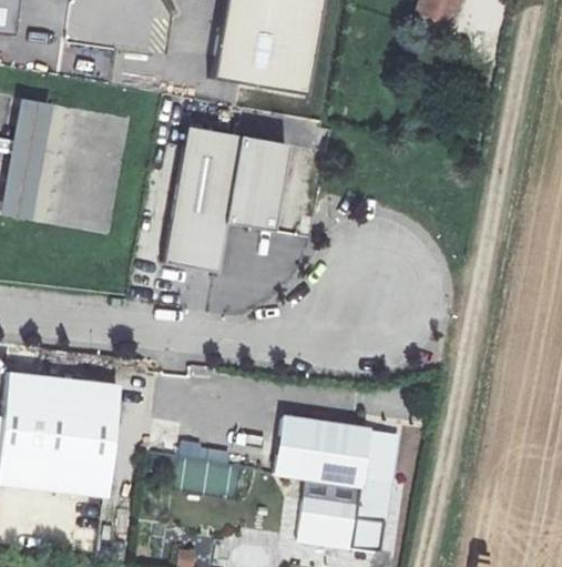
[(0,0),(0,31),(14,34),(19,0),(0,0)]
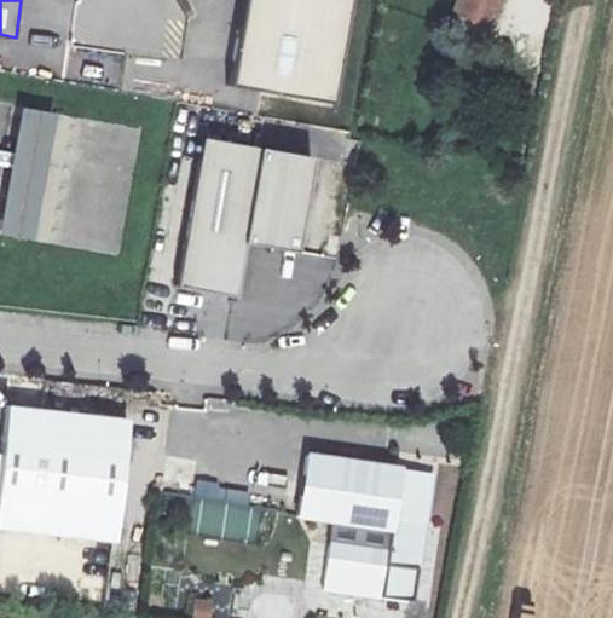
[(250,0),(236,84),(337,102),(354,0),(250,0)]
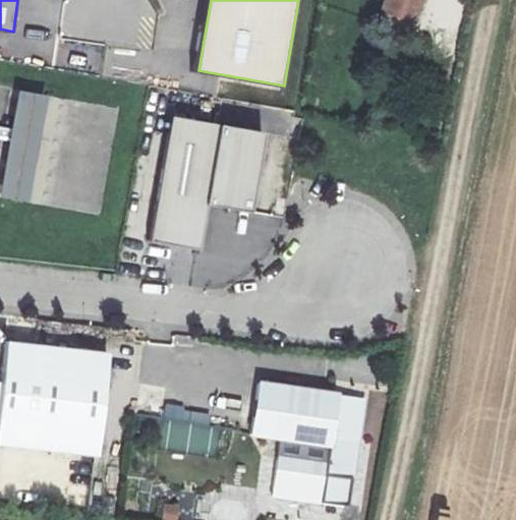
[(423,0),(388,0),(385,10),(417,20),(423,0)]
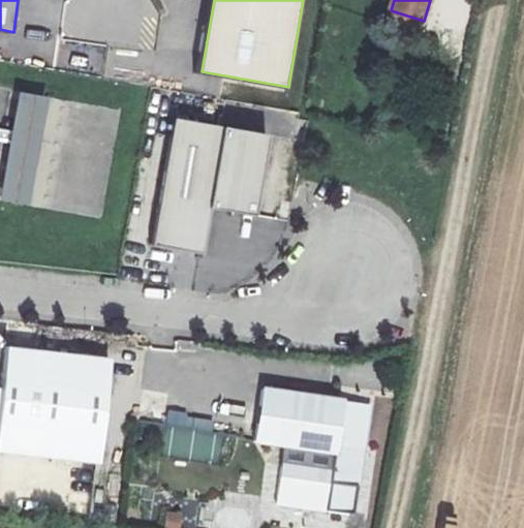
[(53,96),(24,91),(3,198),(33,204),(53,96)]
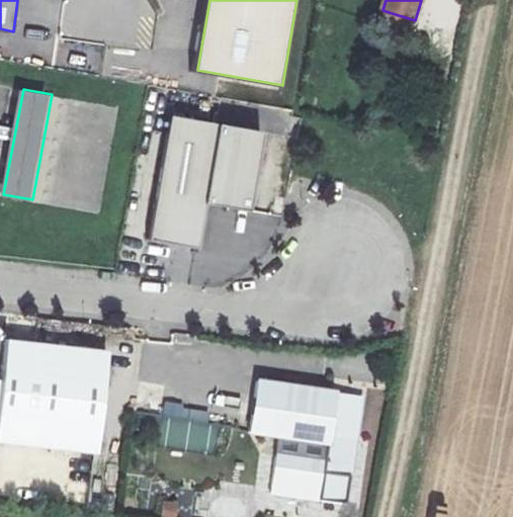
[(251,210),(265,131),(173,114),(151,240),(199,248),(208,202),(251,210)]
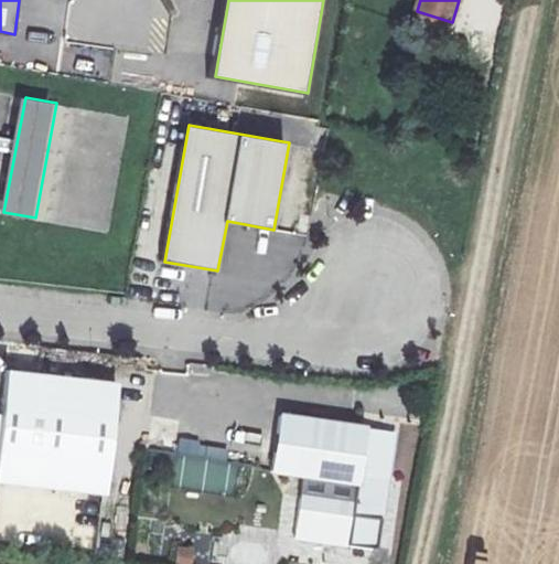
[(0,481),(108,496),(121,384),(10,370),(4,417),(0,416),(0,481)]
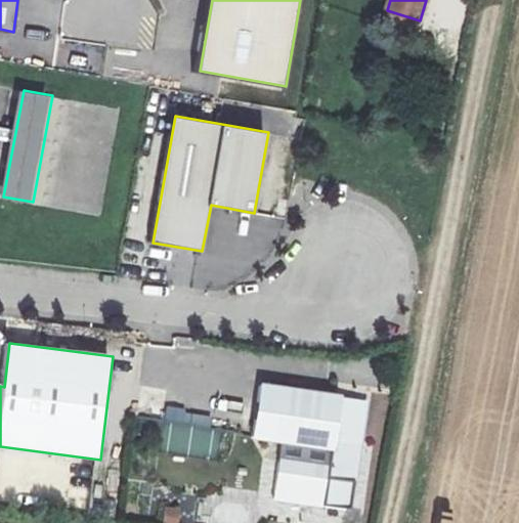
[(371,402),(266,387),(259,437),(336,448),(333,469),(285,462),(278,499),(355,511),(371,402)]
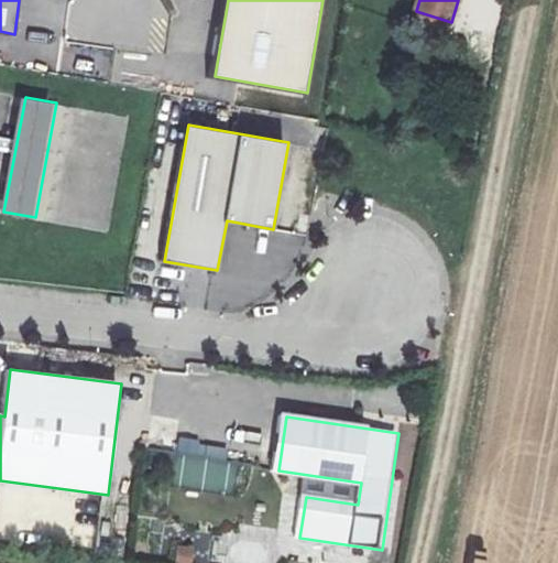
[(197,562),(198,549),(181,548),(179,562),(197,562)]
